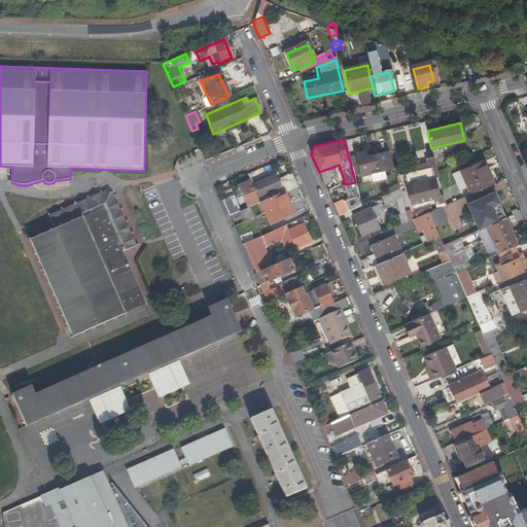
[(353,153),(359,176),(383,170),(382,165),(390,163),(387,151),(365,156),(364,150),(353,153)]
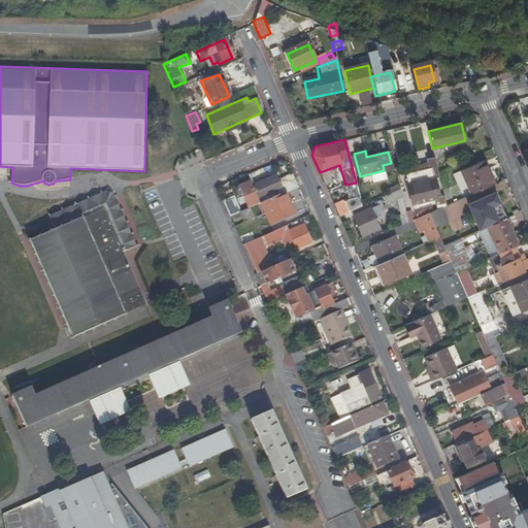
[(434,159),(426,161),(430,176),(437,174),(434,159)]
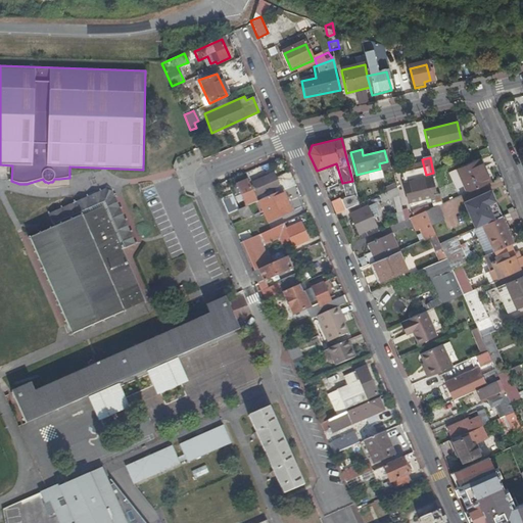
[(478,160),(458,169),(468,191),(488,183),(478,160)]
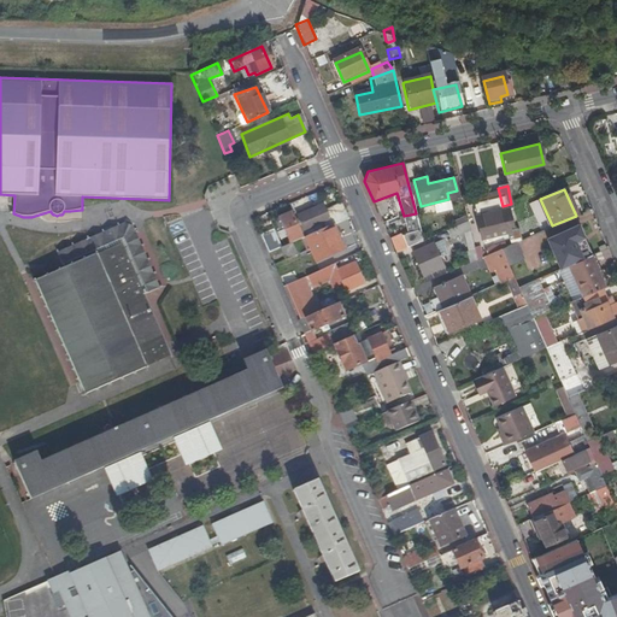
[(297,217),(301,229),(328,218),(331,224),(333,223),(346,217),(340,204),(325,210),(323,206),(313,210),(312,207),(303,211),(305,215),(297,217)]
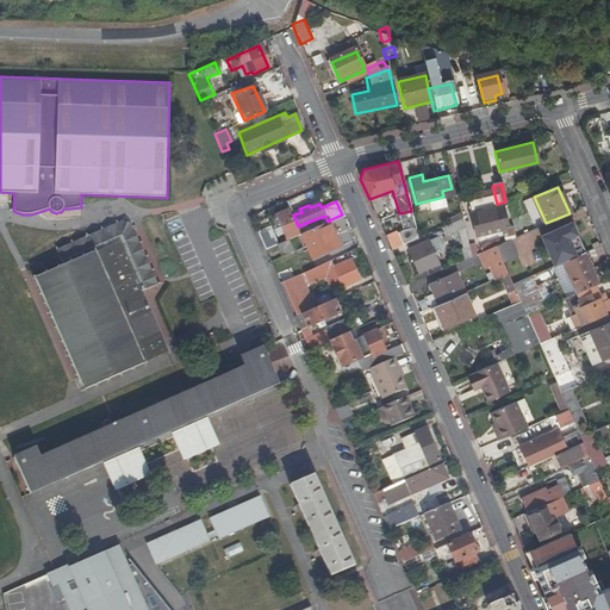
[(471,213),(475,235),(504,228),(499,206),(471,213)]
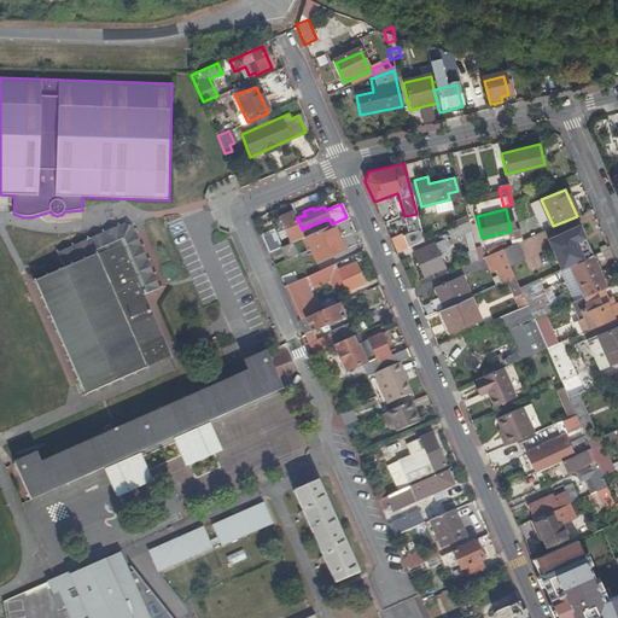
[(289,213),(278,219),(289,244),(292,242),(302,238),(299,231),(297,227),(296,228),(289,213)]
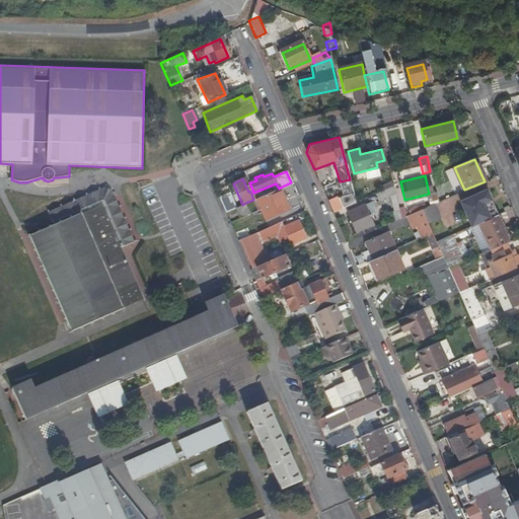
[(340,181),(344,197),(345,201),(342,202),(343,207),(356,202),(350,179),(340,181)]
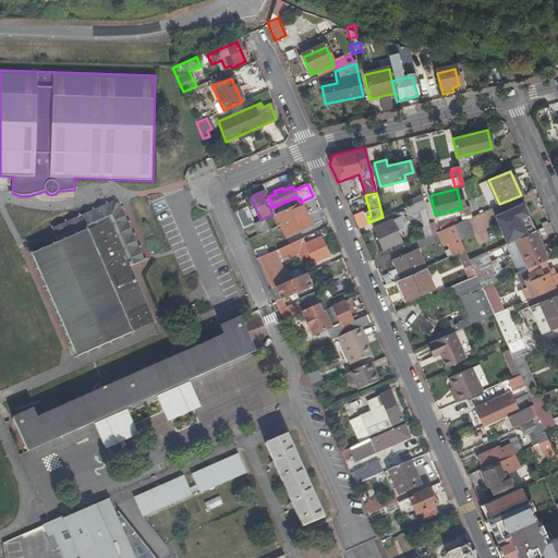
[(300,203),(296,197),(273,207),(270,208),(273,215),(276,214),(300,203)]
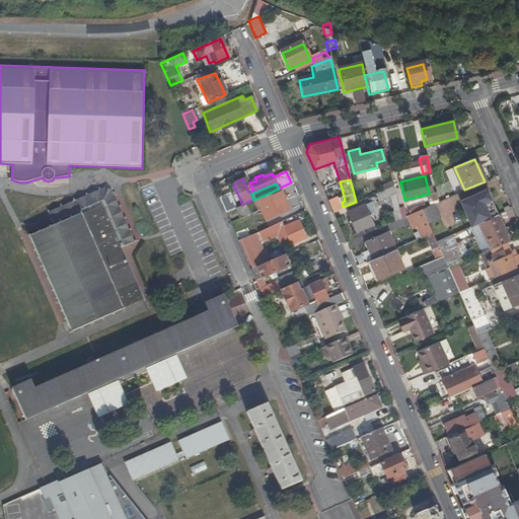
[(392,186),(374,194),(378,202),(390,197),(392,209),(391,210),(393,222),(401,218),(392,186)]
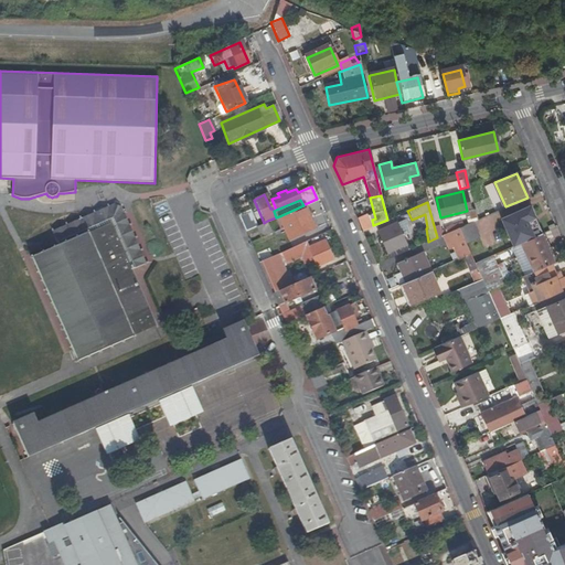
[(304,205),(279,216),(288,237),(315,226),(305,204),(304,205)]
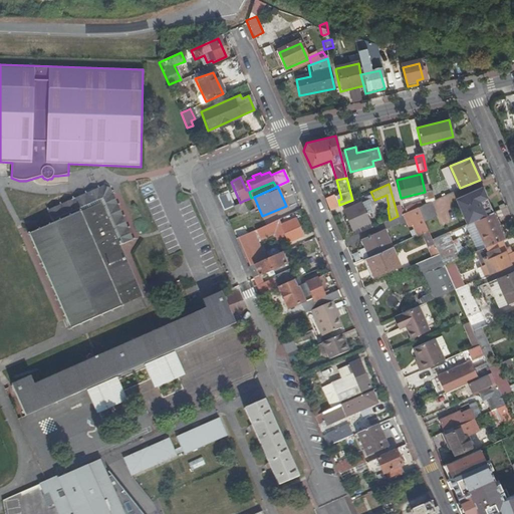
[(455,199),(465,224),(486,215),(492,213),(481,188),(455,199)]
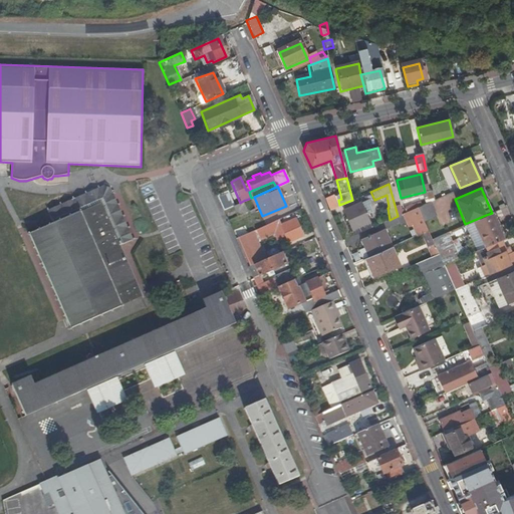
[(99,190),(48,213),(54,225),(29,236),(69,327),(142,294),(119,245),(132,239),(110,193),(109,193),(108,189),(104,189),(99,191),(99,190)]
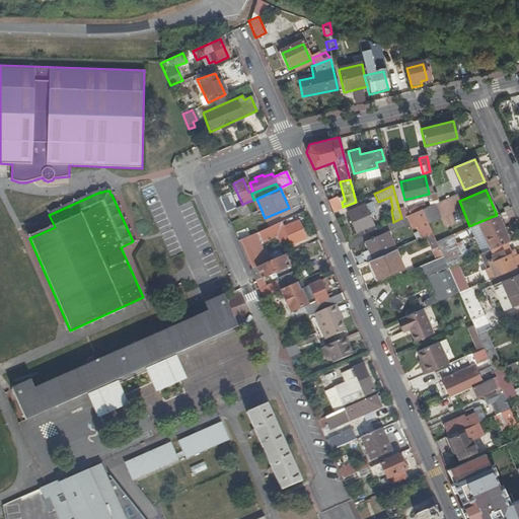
[(228,193),(219,198),(225,212),(234,208),(228,193)]
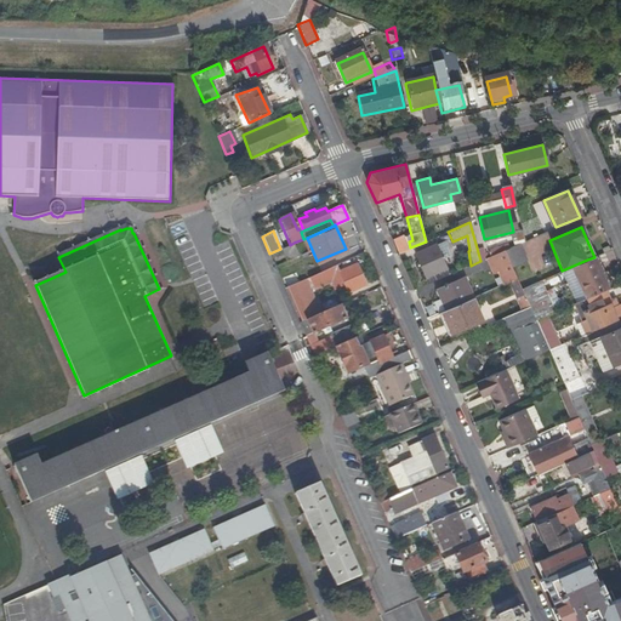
[(412,240),(411,235),(393,241),(398,252),(410,248),(409,241),(412,240)]
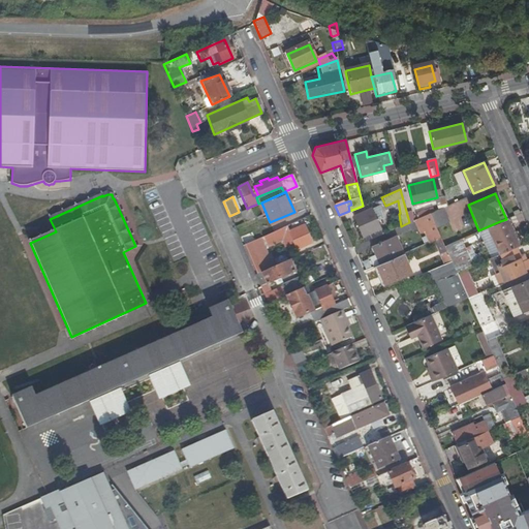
[(385,218),(379,205),(372,208),(377,219),(378,220),(385,218)]
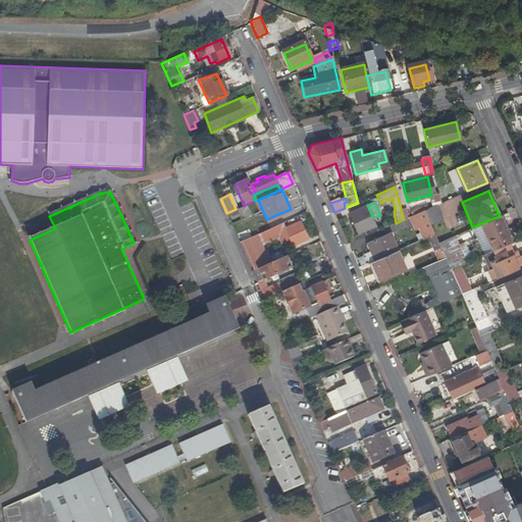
[(407,211),(409,216),(419,212),(424,210),(428,208),(425,203),(407,211)]
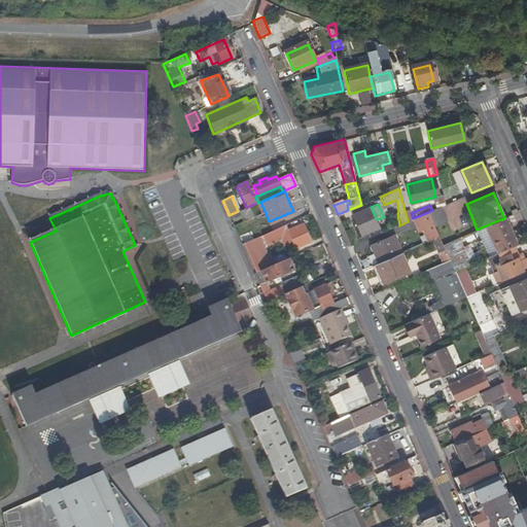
[(371,207),(352,215),(360,235),(372,231),(367,221),(376,218),(371,207)]
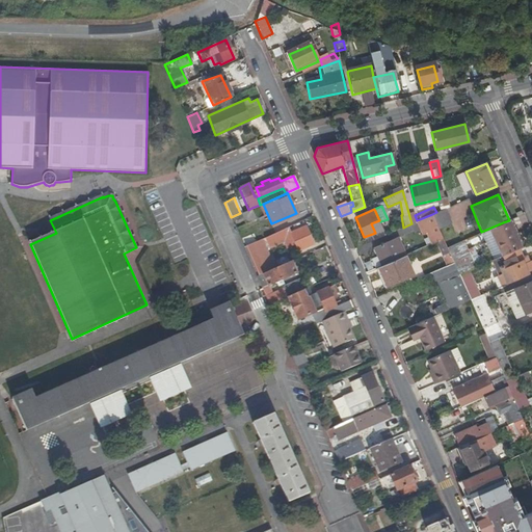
[(433,215),(440,230),(453,223),(447,209),(433,215)]
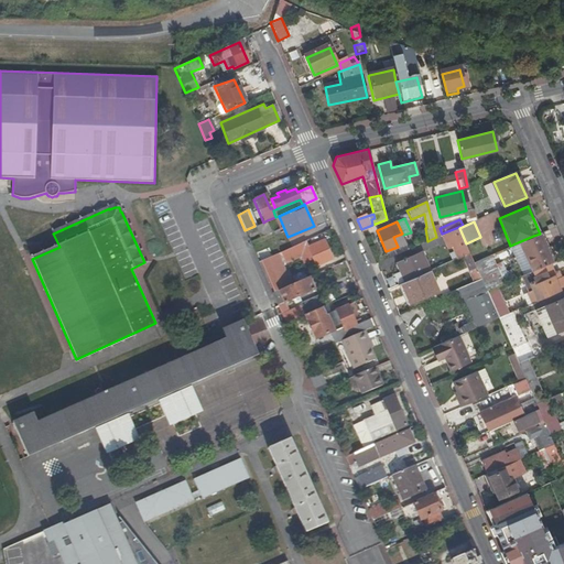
[(459,228),(458,227),(453,229),(456,238),(461,248),(454,250),(457,259),(462,257),(469,253),(466,243),(459,228)]
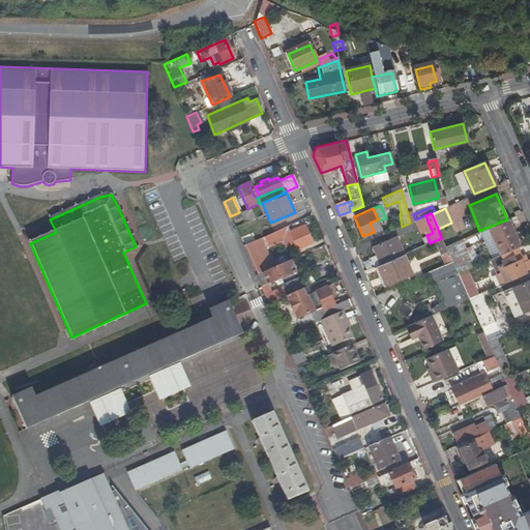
[(425,215),(415,219),(419,228),(429,224),(425,215)]
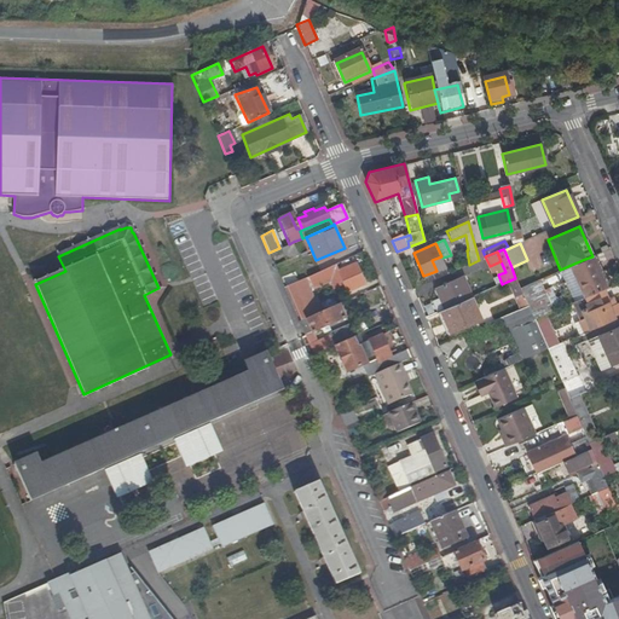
[(423,276),(427,283),(449,273),(443,258),(441,256),(432,260),(437,271),(423,276)]
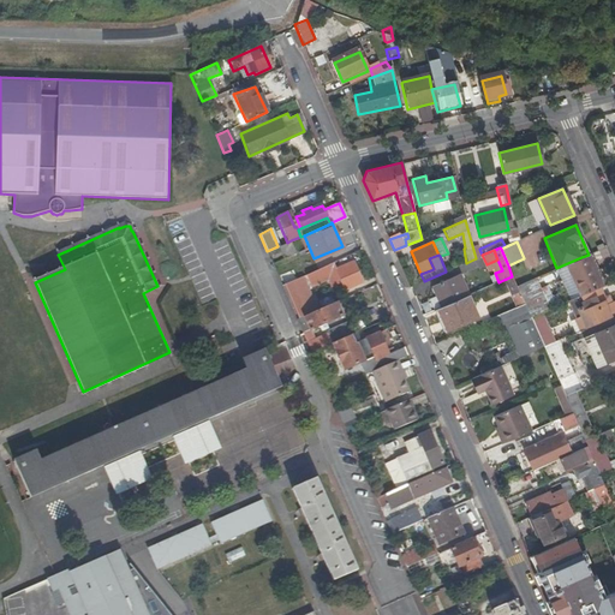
[(602,286),(589,255),(581,257),(596,288),(602,286)]
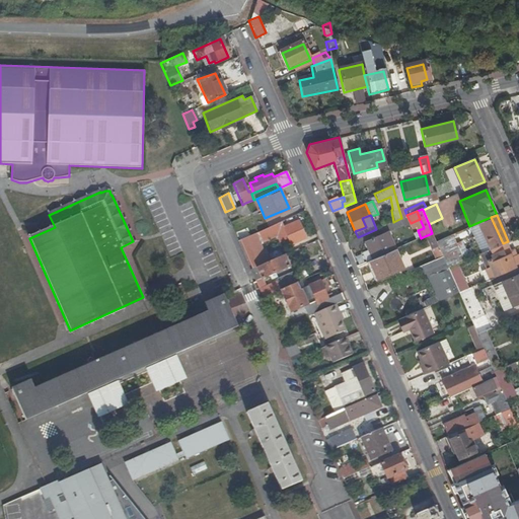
[(478,229),(484,227),(492,247),(499,244),(503,243),(491,217),(469,226),(467,227),(470,235),(479,231),(478,229)]
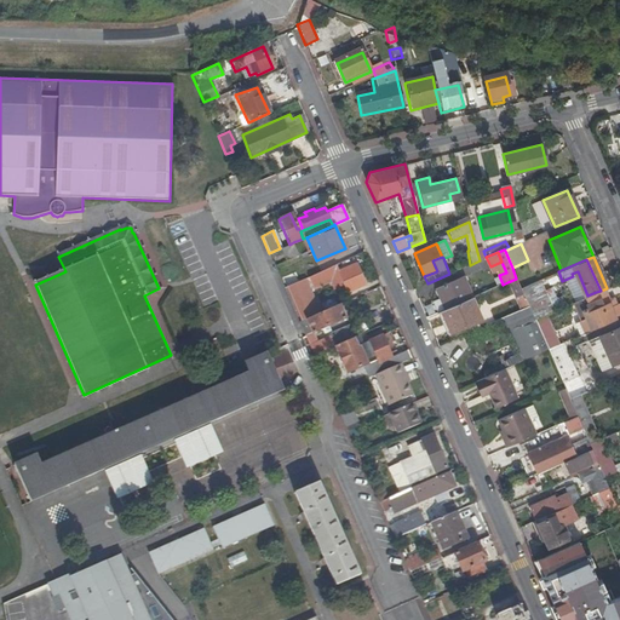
[(356,263),(338,271),(348,292),(366,285),(356,263)]
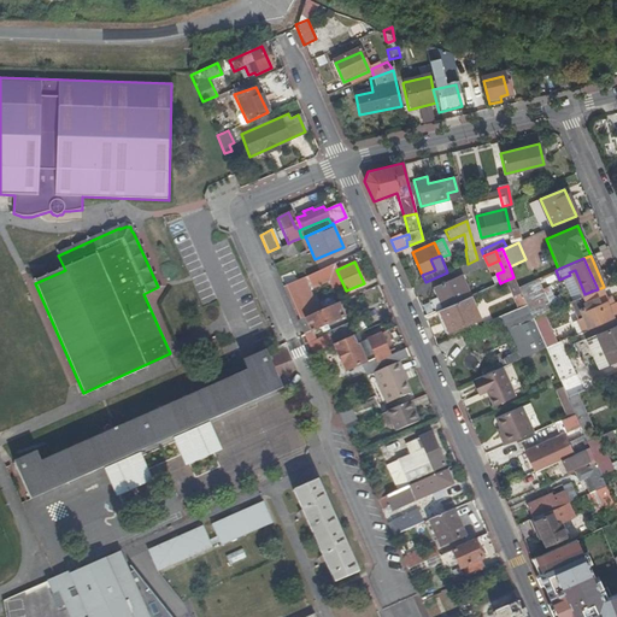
[(306,264),(293,270),(297,278),(310,272),(306,264)]
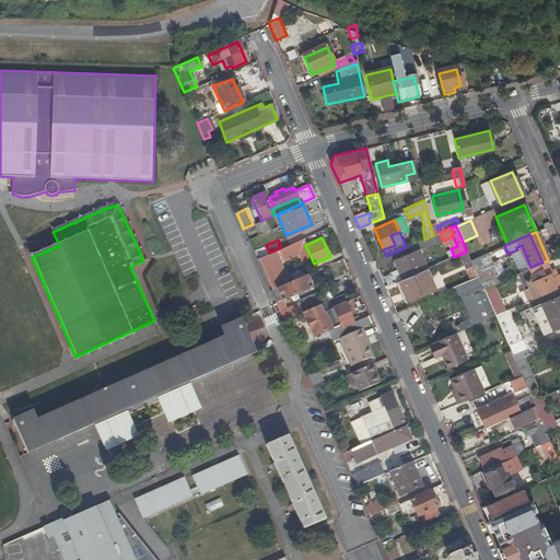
[(281,247),(269,253),(271,258),(275,258),(303,246),(300,240),(281,247)]
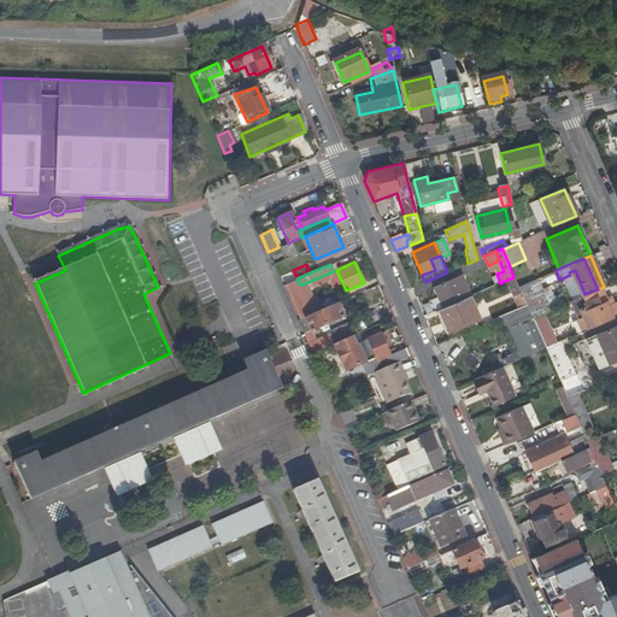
[(297,278),(293,270),(281,276),(285,285),(293,280),(297,278)]
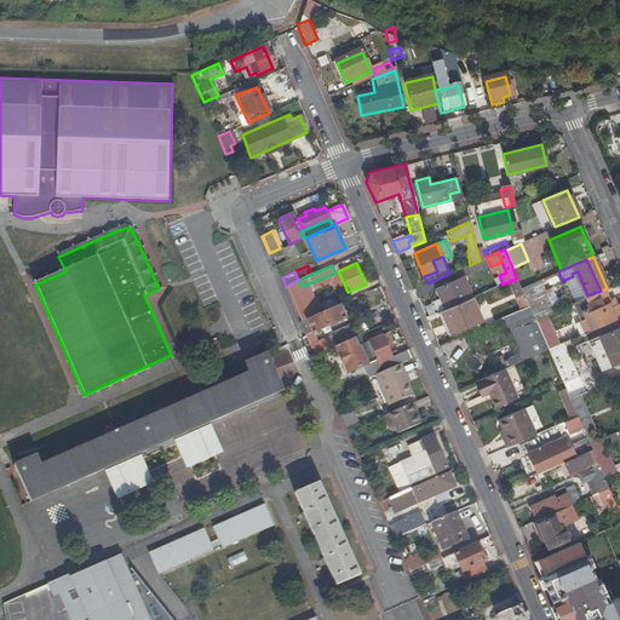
[(447,309),(474,298),(464,276),(437,287),(447,309)]
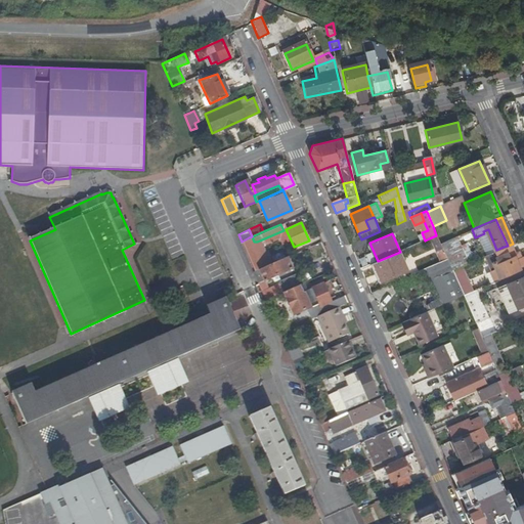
[(484,233),(475,237),(484,256),(492,252),(484,233)]
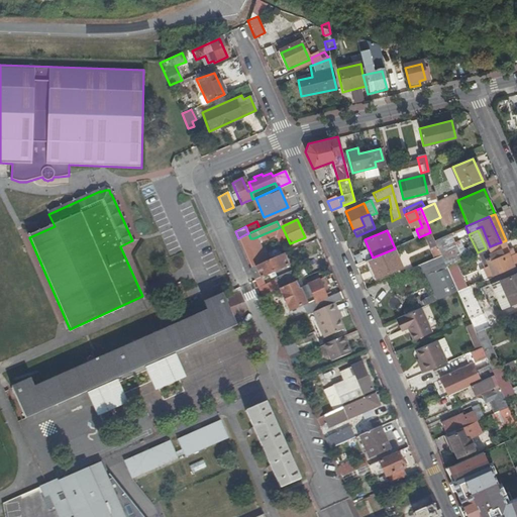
[(430,232),(423,235),(433,259),(440,255),(434,239),(430,232)]
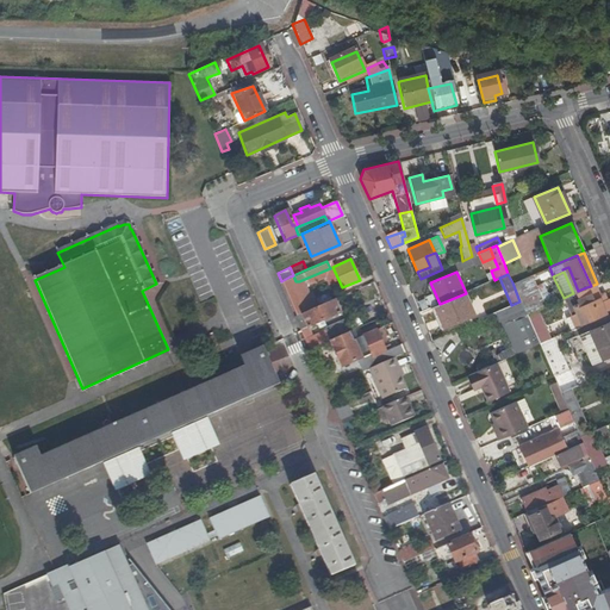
[(542,306),(529,275),(524,278),(512,282),(520,302),(526,313),(531,311),(542,306)]
